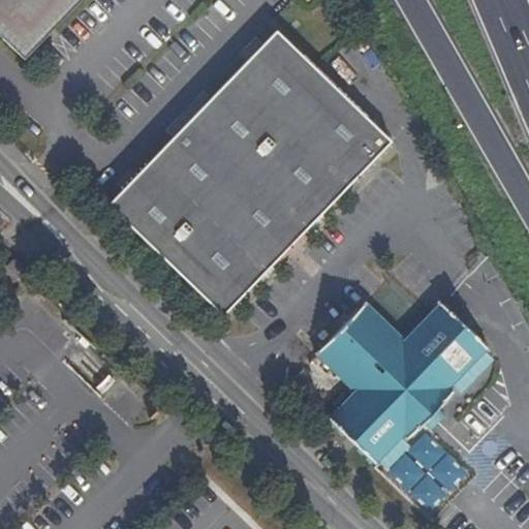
[(0,0),(0,38),(22,60),(80,0),(0,0)]
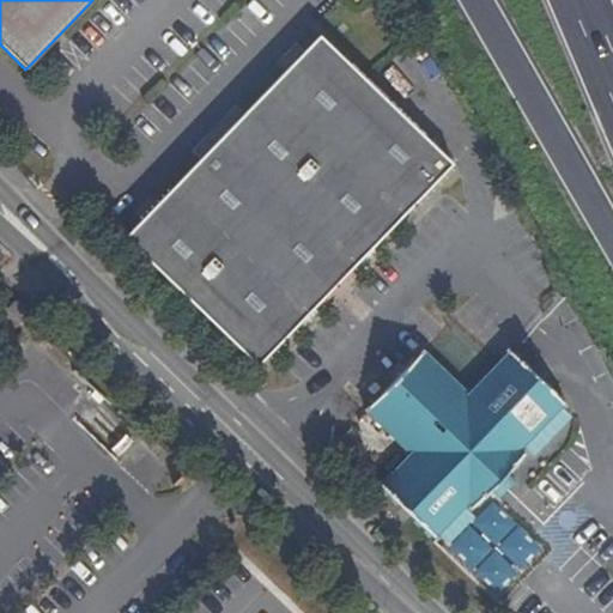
[(127,237),(256,364),(304,315),(451,165),(321,36),(127,237)]
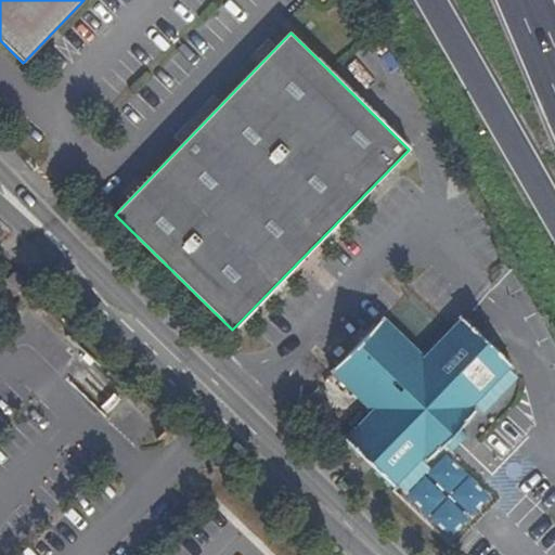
[(392,486),(396,482),(417,460),(420,457),(422,460),(439,442),(459,423),(472,409),(469,407),(470,404),(504,370),(507,366),(456,318),(420,355),(384,320),(332,374),(368,410),(340,438),(392,486)]
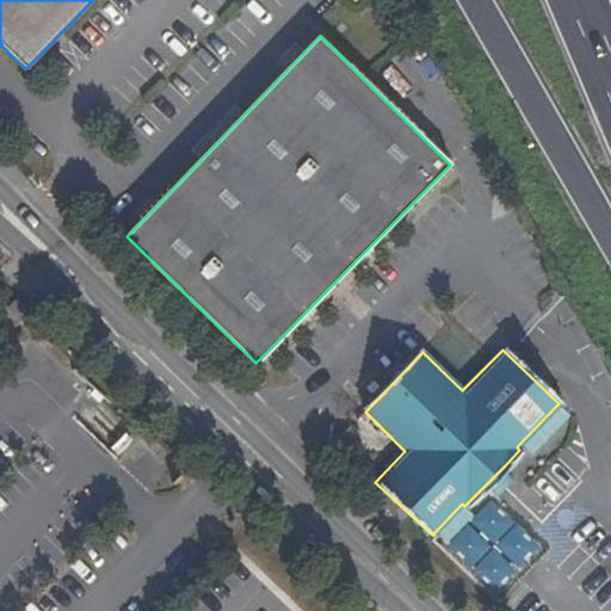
[(565,415),(555,407),(518,445),(528,454),(565,415)]
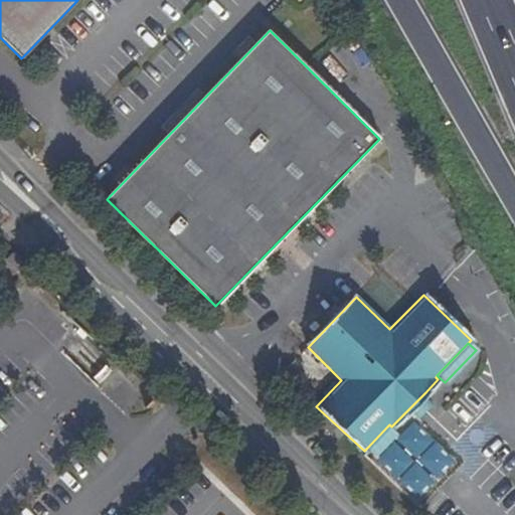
[(425,392),(407,410),(415,417),(433,399),(425,392)]
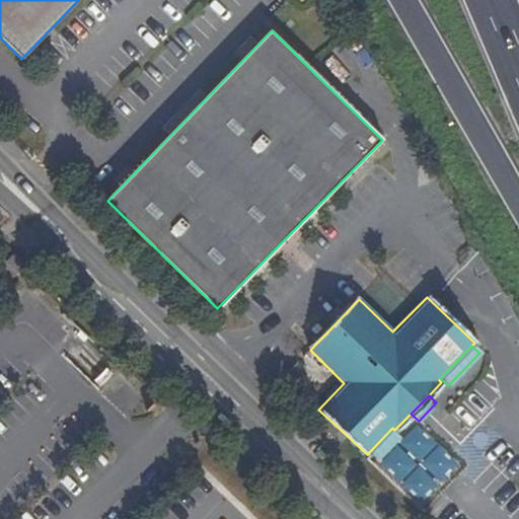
[(390,430),(370,451),(377,458),(398,437),(390,430)]
